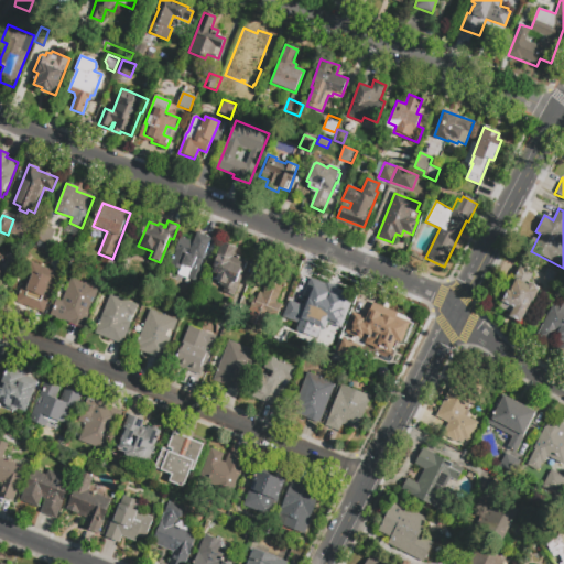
[(56,231),(50,247),(36,241),(43,226),(56,231)]
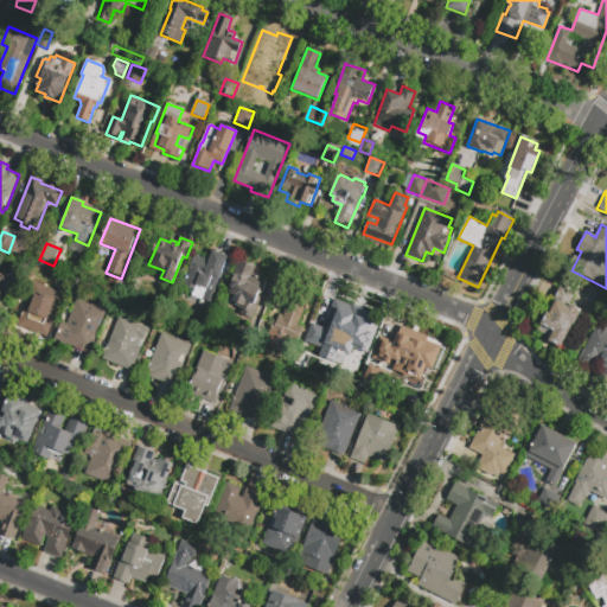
[(93,251),(88,262),(70,254),(74,243),(93,251)]
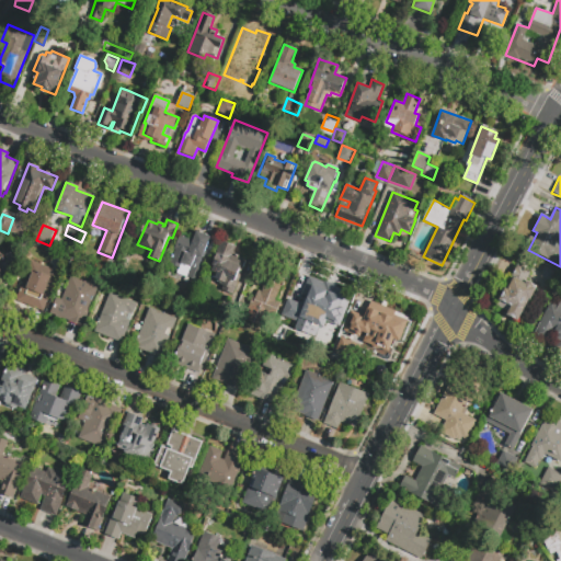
[(180,268),(170,265),(175,250),(174,249),(179,236),(193,241),(197,231),(210,237),(199,266),(204,268),(198,282),(178,274),(180,268)]
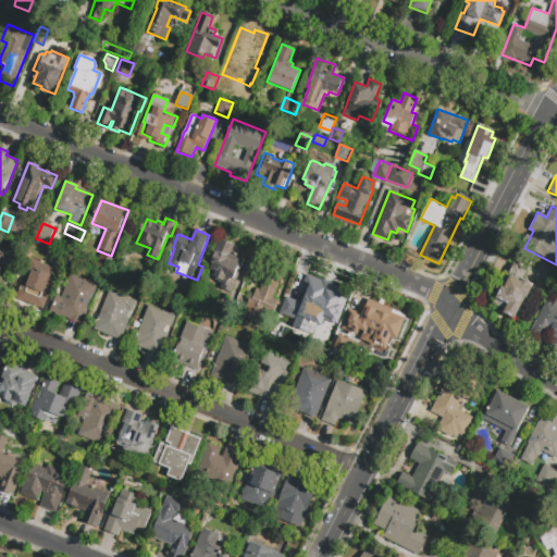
[(226,272),(220,270),(219,271),(209,268),(219,239),(234,245),(232,252),(244,258),(232,292),(226,291),(220,299),(212,295),(220,283),(222,284),(226,272)]
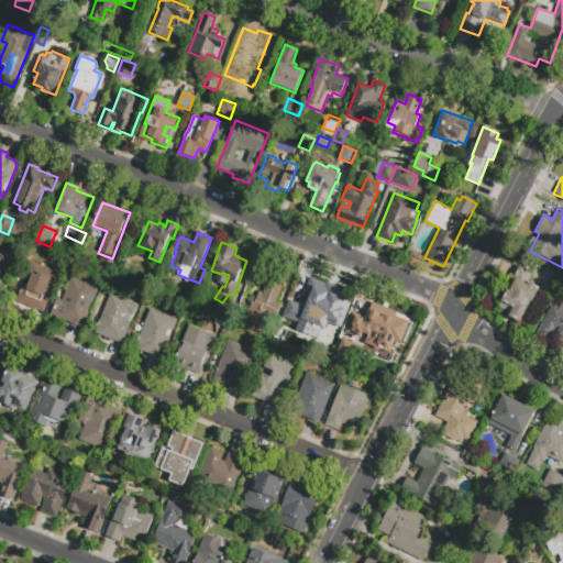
[(6,277),(9,286),(0,289),(0,252),(2,252),(12,275),(6,277)]
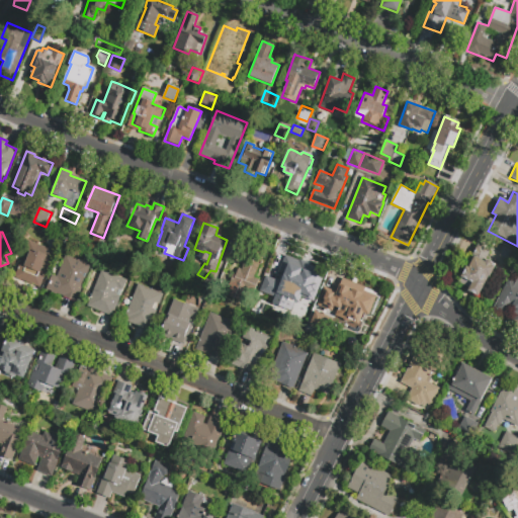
[(101,252),(89,248),(94,236),(105,241),(101,252)]
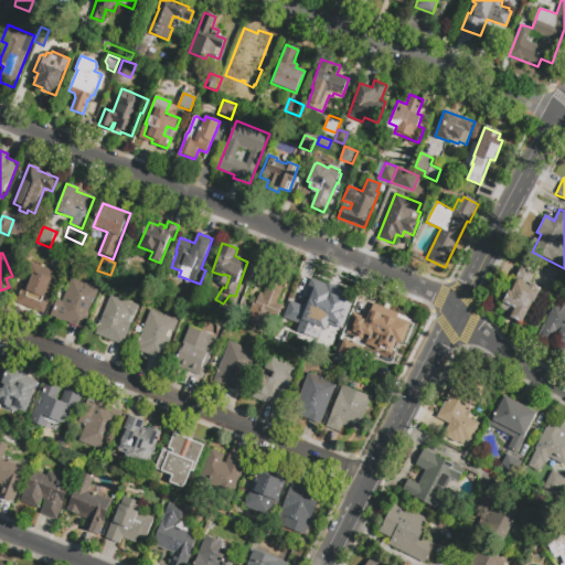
[(31,263),(59,274),(43,313),(20,305),(22,298),(18,296),(31,263)]
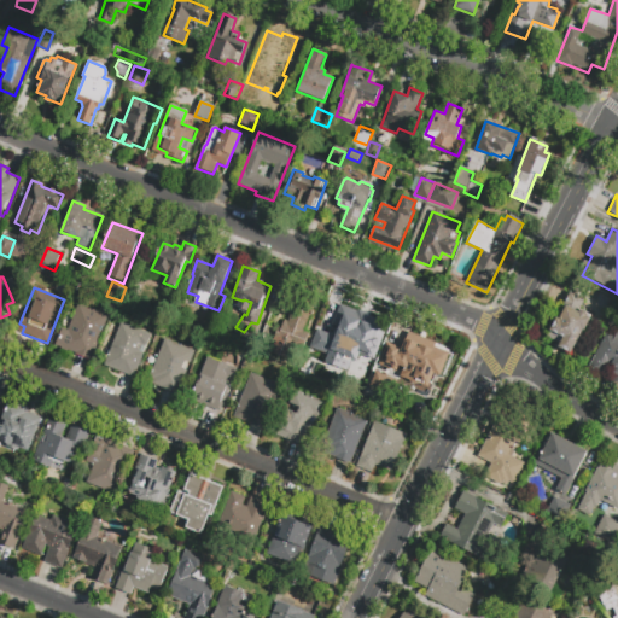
[(572,354),(559,347),(564,337),(560,334),(557,342),(547,337),(557,319),(559,319),(559,318),(565,305),(564,305),(570,292),(584,299),(578,313),(583,310),(587,313),(587,318),(592,320),(586,331),(584,331),(572,354)]
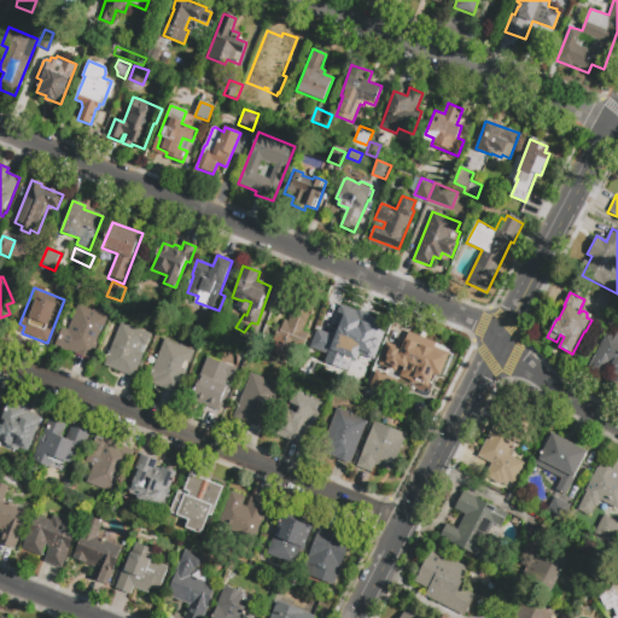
[(284,320),(287,321),(296,302),(301,303),(304,293),(316,298),(304,331),(309,333),(303,349),(291,345),(286,357),(273,353),(277,344),(272,342),(278,327),(280,328),(284,320)]
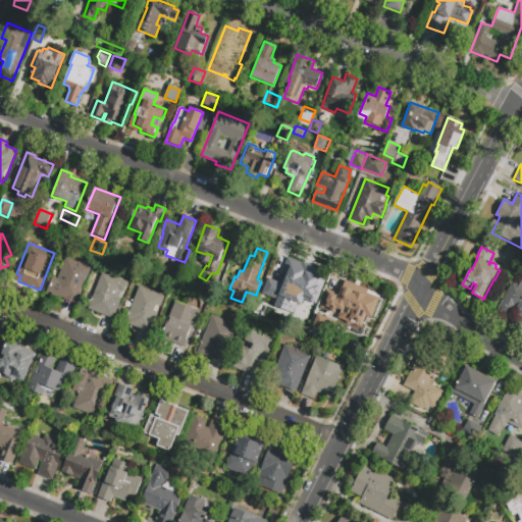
[(507,248),(515,253),(511,262),(506,259),(504,254),(507,248)]
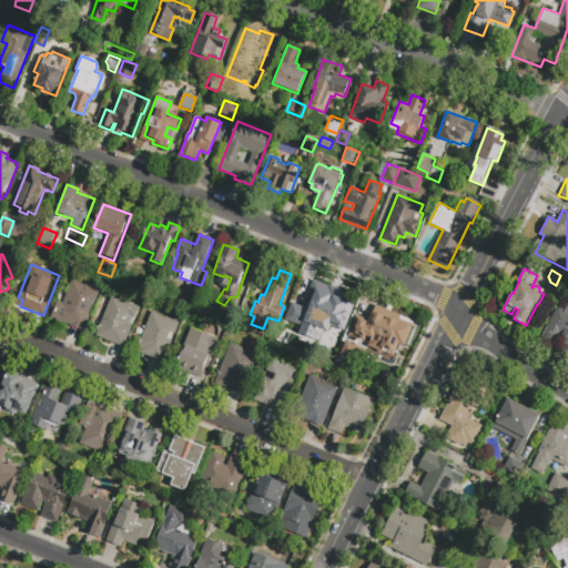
[(51,318),(58,302),(62,303),(72,280),(100,291),(95,302),(90,301),(88,307),(92,310),(83,331),(51,318)]
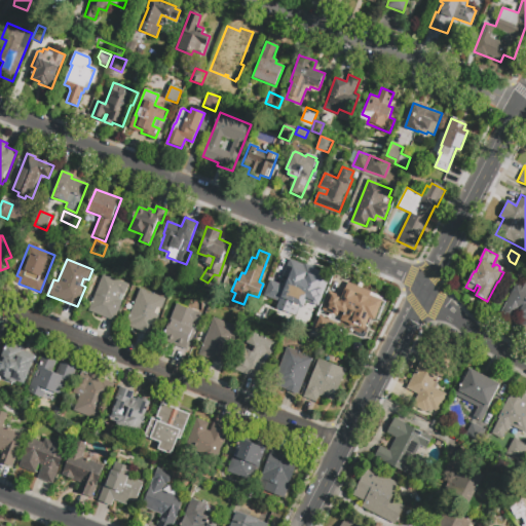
[(300,264),(309,268),(295,304),(284,300),(286,293),(278,291),(277,293),(270,290),(280,264),(297,270),(300,264)]
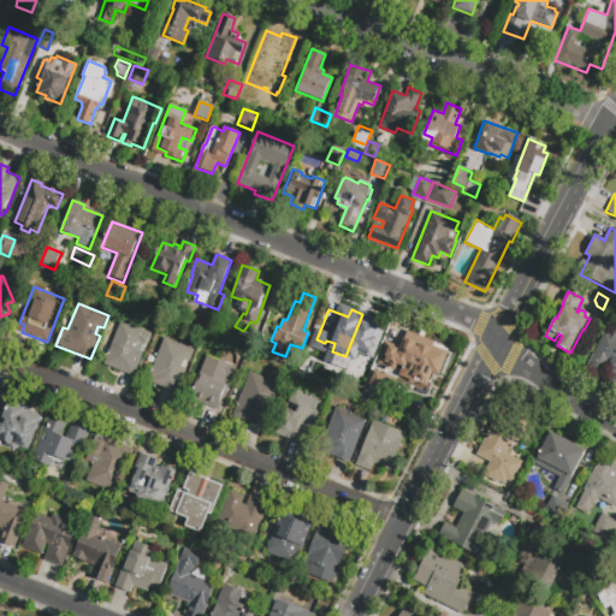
[(120,321),(150,333),(132,375),(104,363),(120,321)]
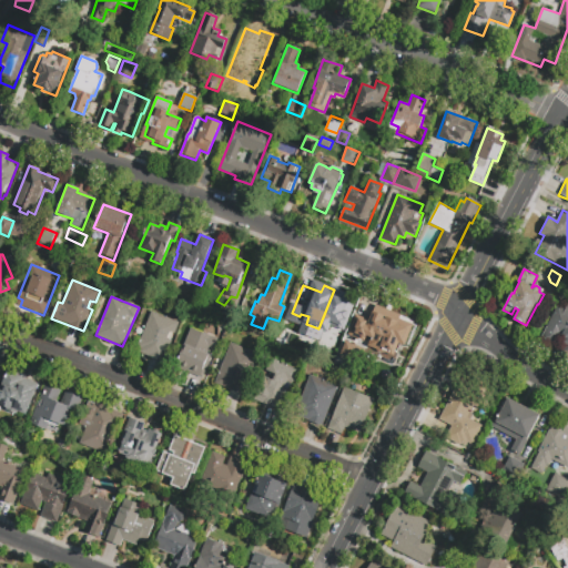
[(244,307),(236,328),(226,324),(234,304),(244,307)]
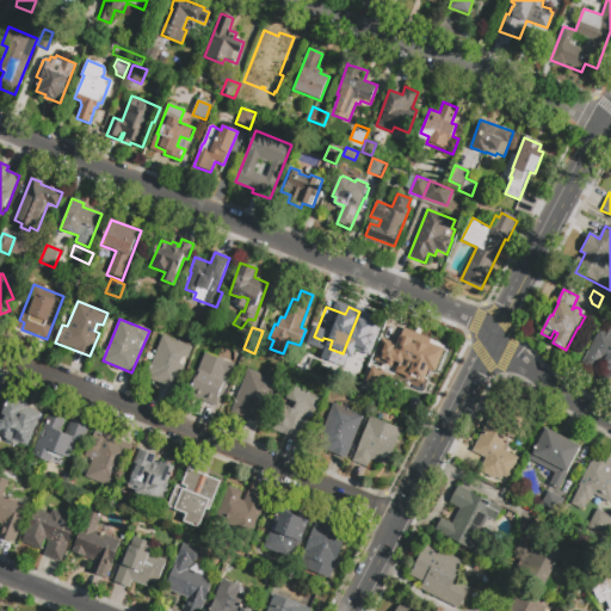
[(610,328),(610,374),(597,366),(596,370),(581,364),(584,359),(599,329),(608,334),(610,328)]
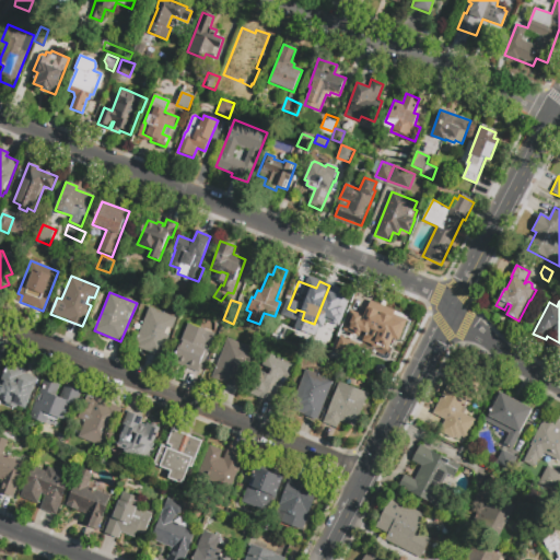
[(406,317),(393,350),(383,347),(384,345),(376,342),(375,343),(364,339),(365,337),(348,330),(352,318),(359,321),(359,319),(366,322),(365,324),(370,325),(377,305),(406,317)]
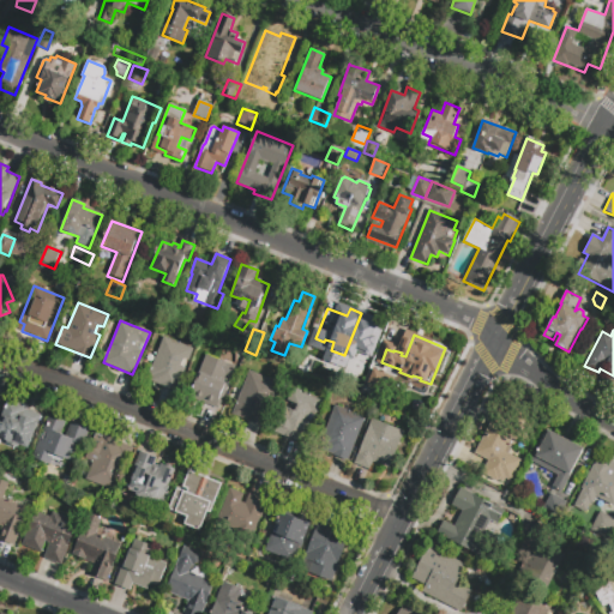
[(164,336),(193,348),(188,360),(184,359),(180,366),(186,368),(176,391),(151,380),(152,375),(149,374),(164,336)]
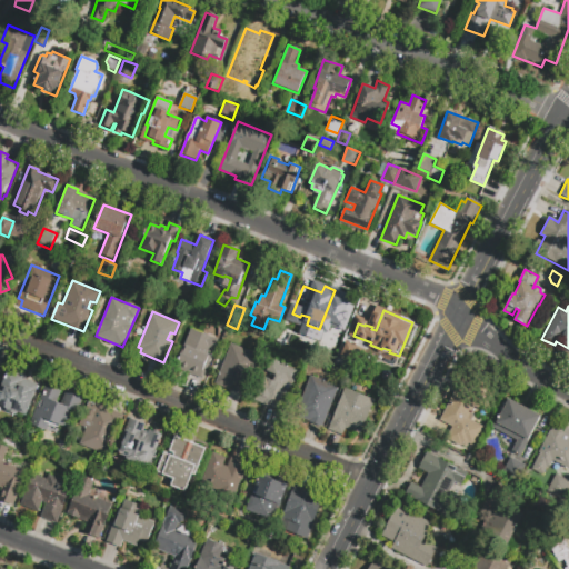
[(191,329),(219,339),(215,350),(210,349),(208,355),(211,356),(203,379),(177,369),(191,329)]
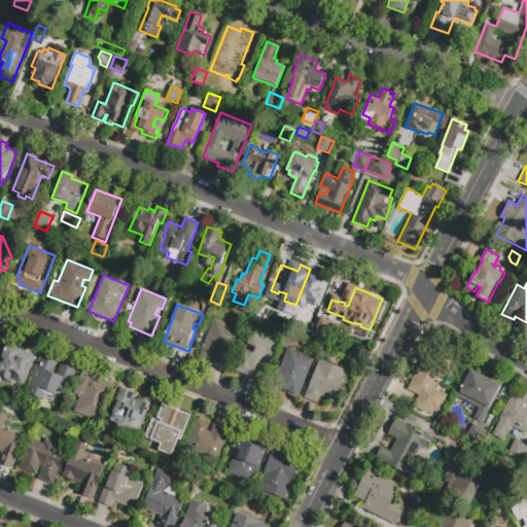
[(270,323),(256,317),(261,305),(275,310),(270,323)]
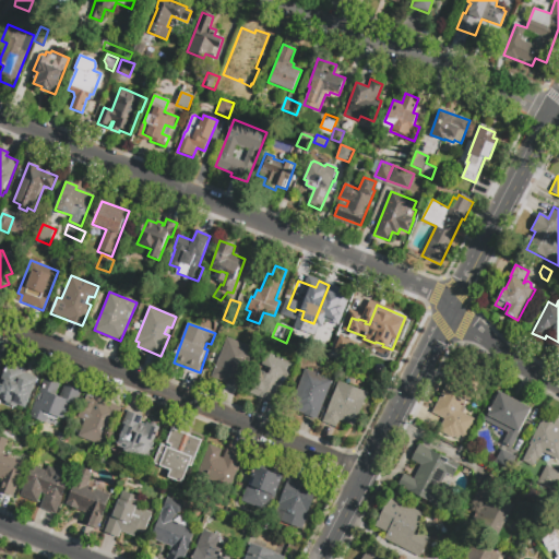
[(227,337),(254,348),(250,359),(246,357),(242,365),(247,366),(238,388),(211,377),(227,337)]
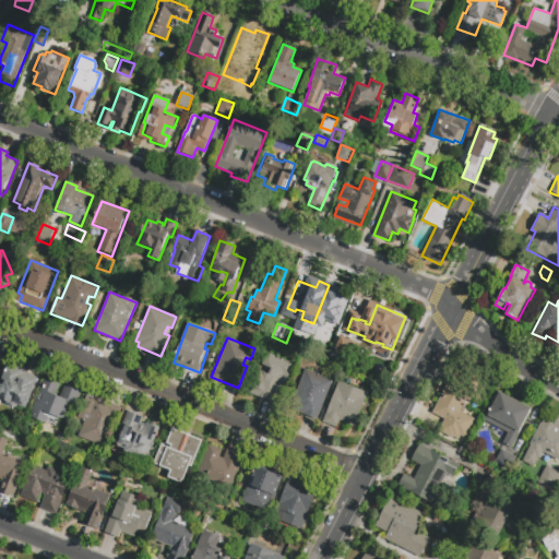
[(274,403),(251,393),(260,370),(269,373),(271,368),(261,364),(265,354),(293,366),(288,377),(285,376),(274,403)]
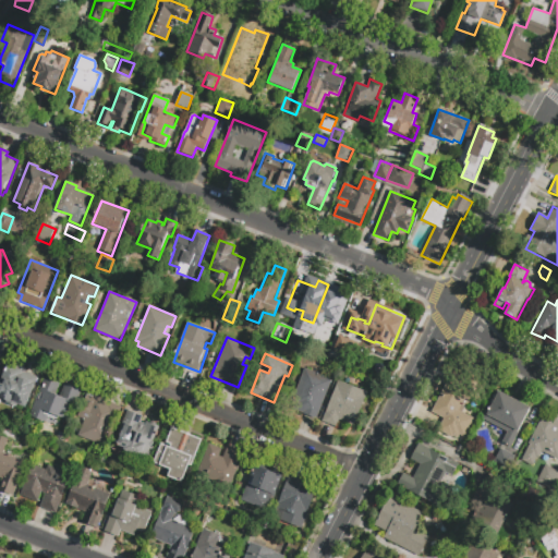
[(384,367),(378,381),(364,376),(370,362),(384,367)]
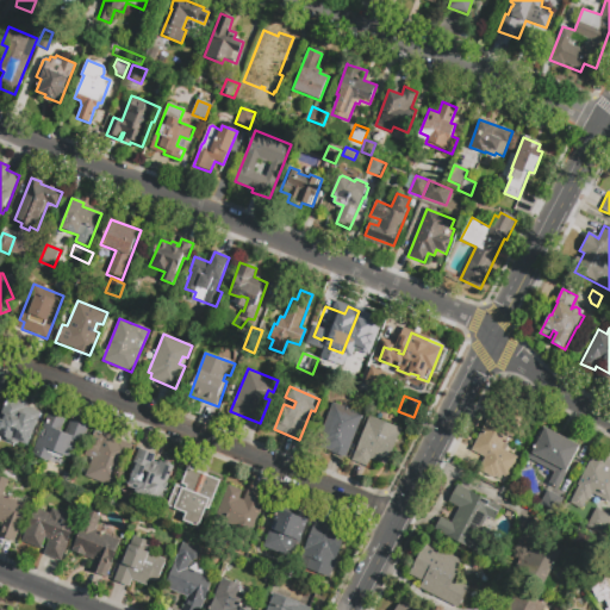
[(19,399),(31,404),(30,408),(43,412),(30,447),(19,443),(18,446),(14,444),(13,447),(0,442),(0,418),(1,419),(8,399),(17,403),(19,399)]
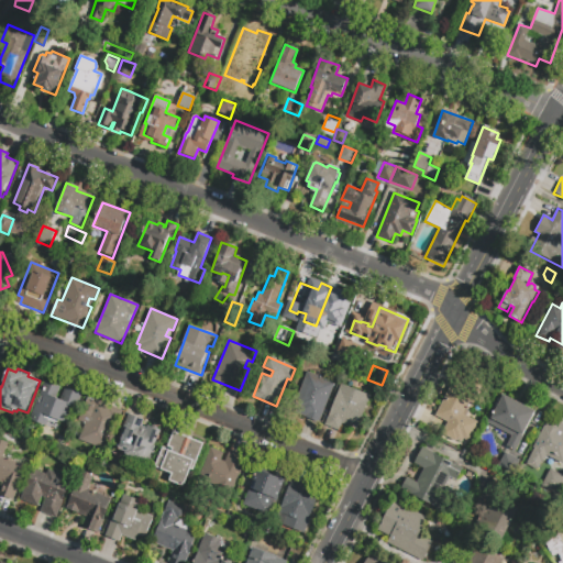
[(334,383),(319,422),(305,417),(305,416),(296,412),(298,409),(294,408),(308,372),(334,383)]
